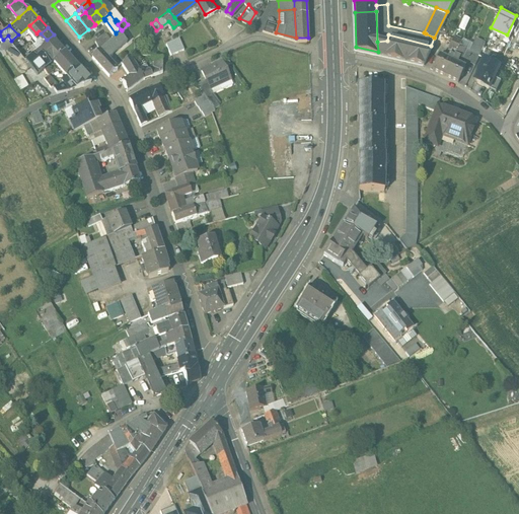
[(121,29),(116,32),(116,33),(115,34),(119,40),(118,40),(120,44),(128,38),(122,30),(121,29)]
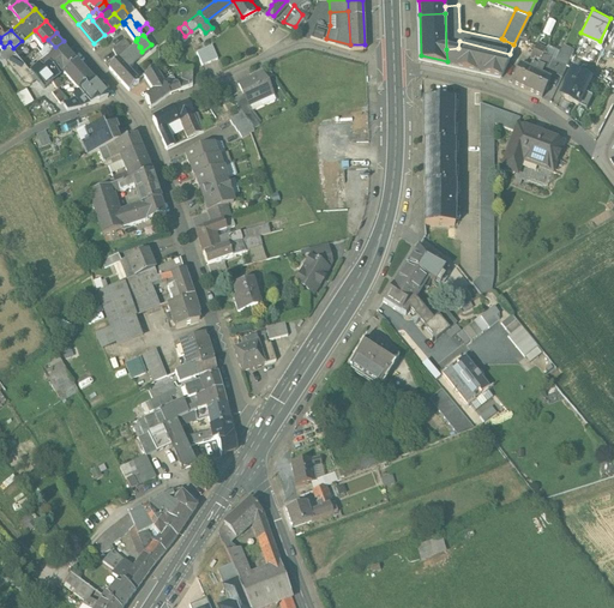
[(126,36),(113,44),(119,55),(130,46),(132,43),(126,36)]
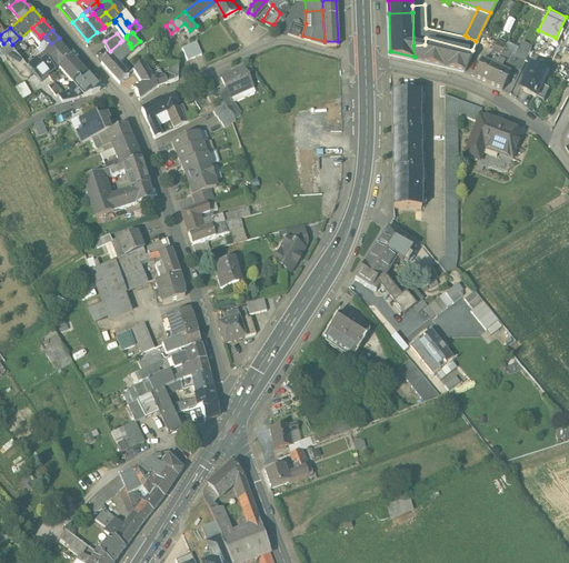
[(506,41),(497,37),(491,48),(495,49),(490,60),(496,62),(503,46),(506,41)]
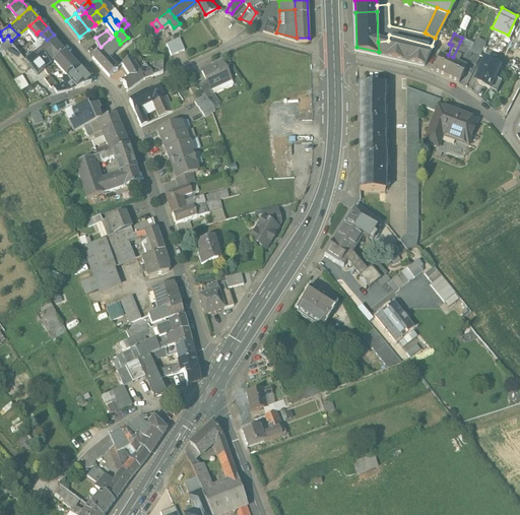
[(33,52),(18,35),(11,41),(13,43),(25,57),(33,52)]
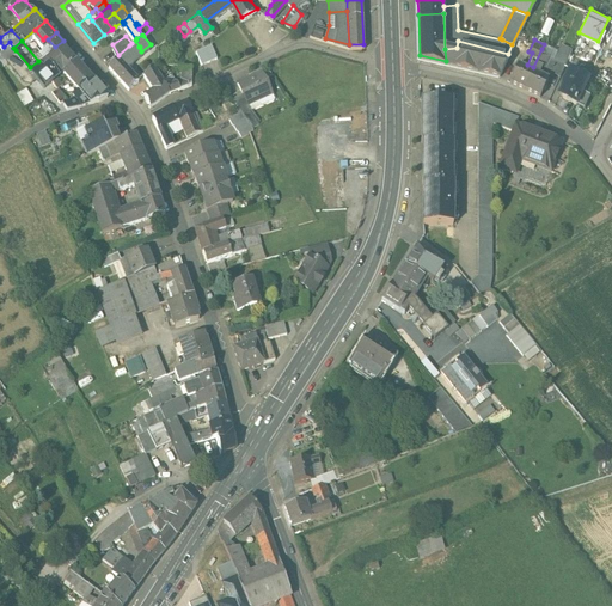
[(55,47),(38,60),(43,66),(49,60),(59,71),(63,67),(77,55),(63,41),(55,47)]
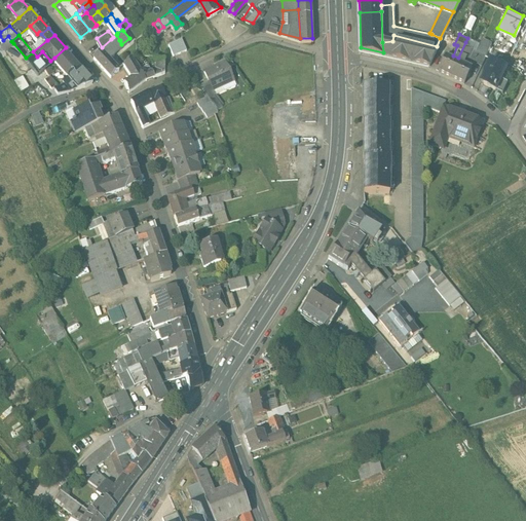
[(120,40),(116,35),(113,37),(111,39),(115,44),(119,40),(120,40)]
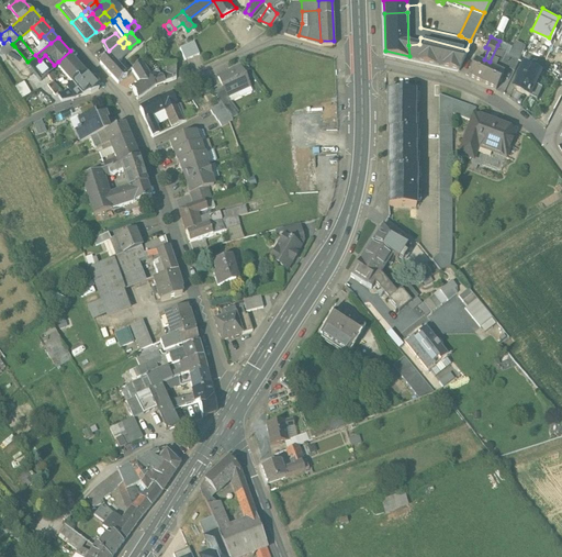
[(467,49),(420,37),(419,44),(416,57),(458,67),(467,49)]
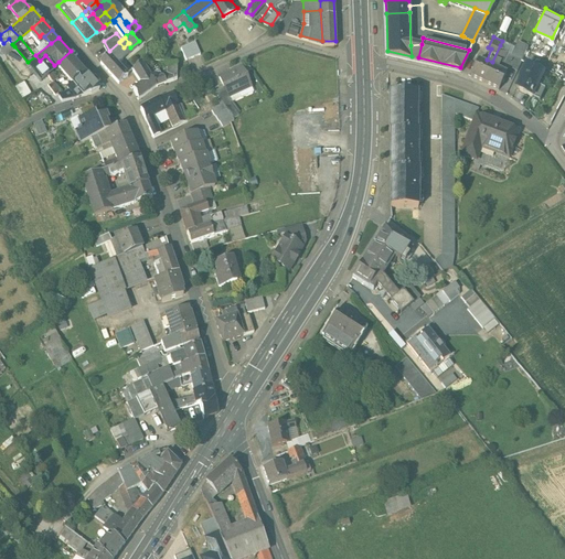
[(195,39),(182,44),(187,56),(201,50),(195,39)]
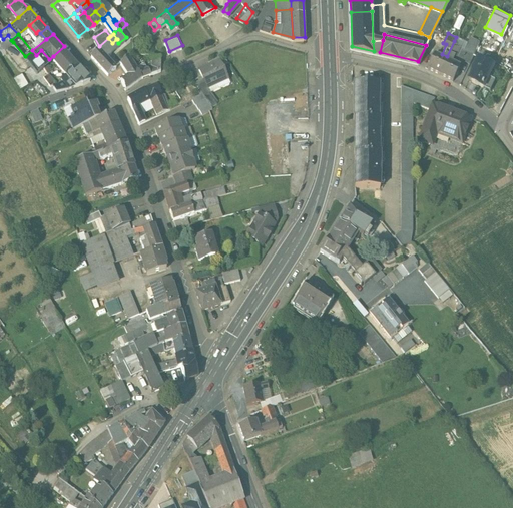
[(152,40),(132,40),(133,49),(131,51),(139,51),(153,51),(152,40)]
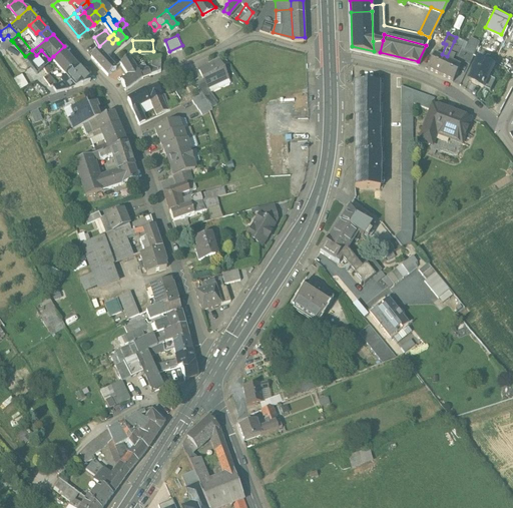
[(383,40),(373,41),(374,51),(380,52),(383,40)]
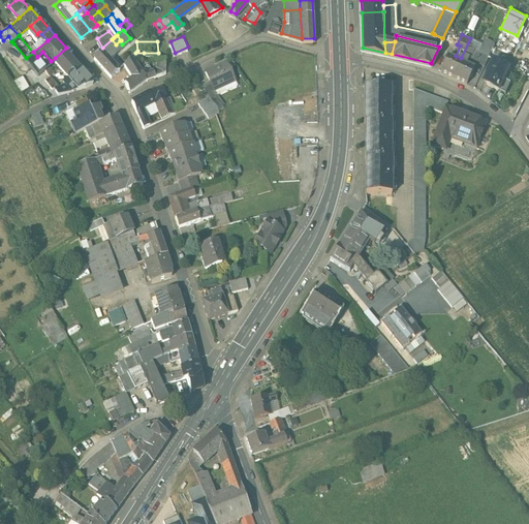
[(113,47),(109,42),(103,48),(111,56),(116,52),(113,47)]
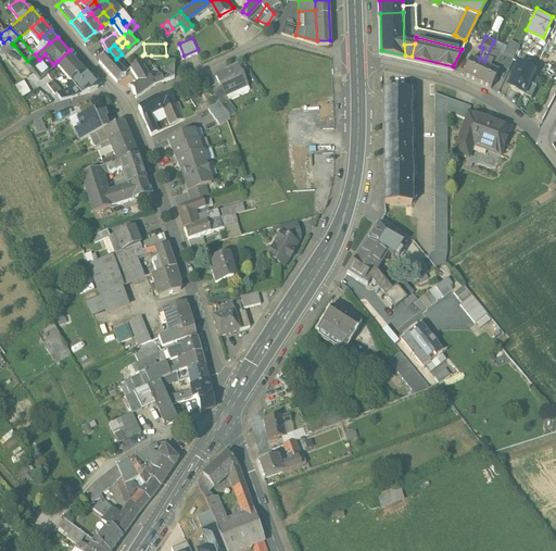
[(497,48),(492,45),(484,61),(489,63),(491,58),(493,59),(497,48)]
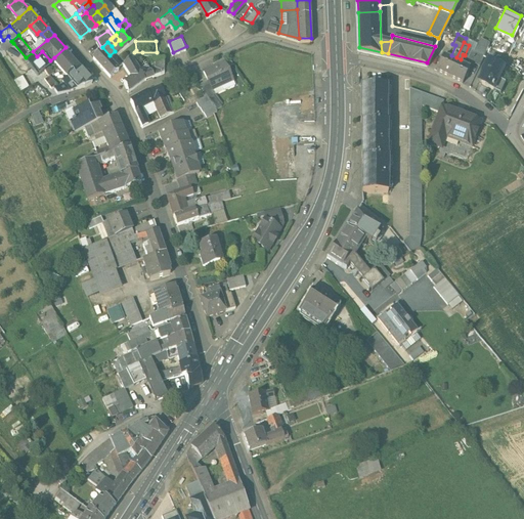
[(26,57),(13,43),(6,48),(19,65),(20,63),(27,58),(26,57)]
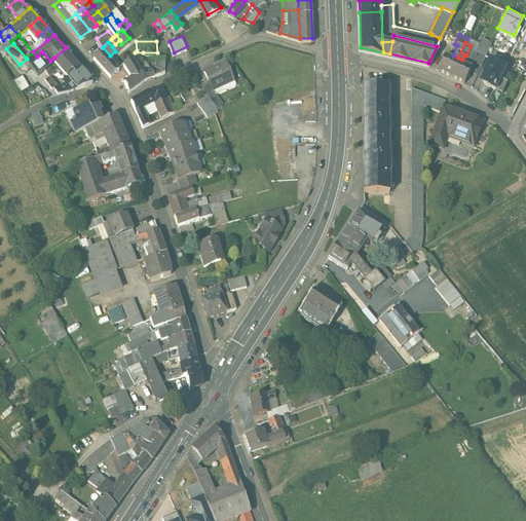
[(481,49),(471,45),(466,56),(476,60),(481,49)]
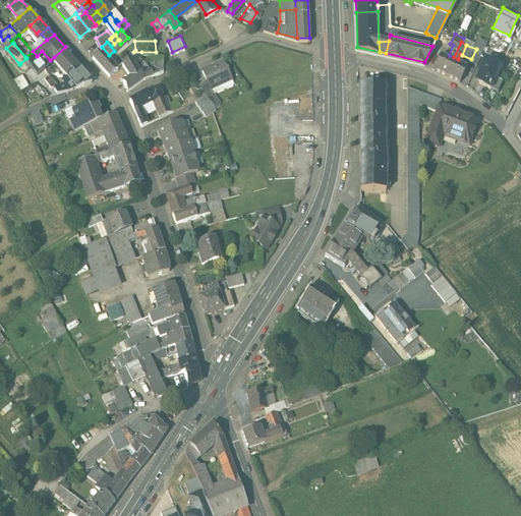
[(79,64),(65,47),(54,57),(67,72),(72,67),(73,69),(79,64)]
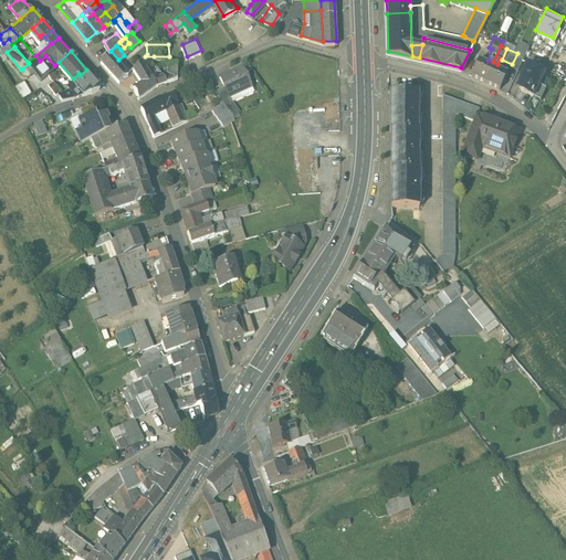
[(118,60),(111,51),(102,57),(119,78),(128,72),(118,60)]
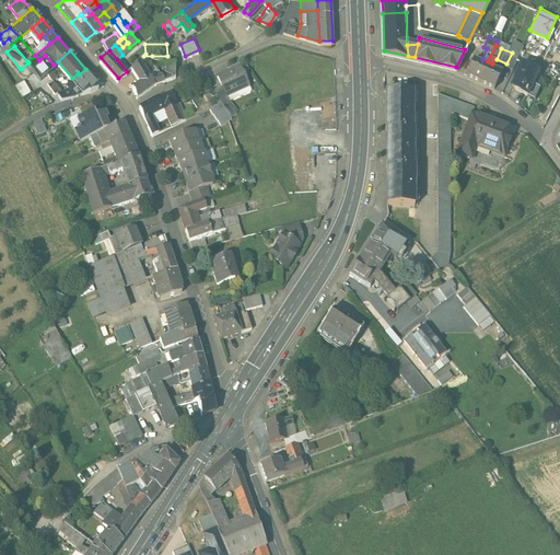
[(517,55),(512,53),(506,64),(512,67),(517,55)]
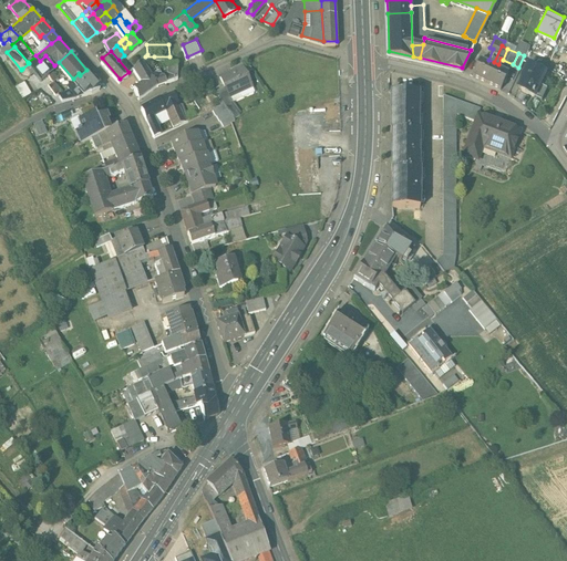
[(45,55),(40,61),(35,55),(35,56),(28,62),(29,63),(32,68),(41,78),(49,71),(54,65),(45,55)]
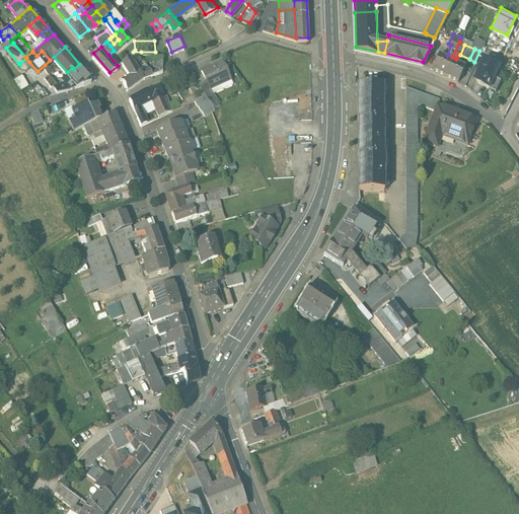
[(447,55),(439,51),(431,66),(445,72),(452,57),(447,55)]
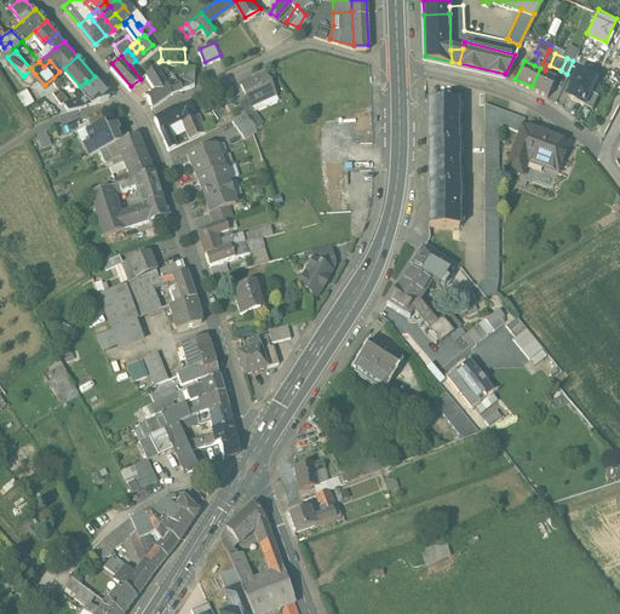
[(168,67),(168,62),(159,62),(155,64),(160,72),(168,67)]
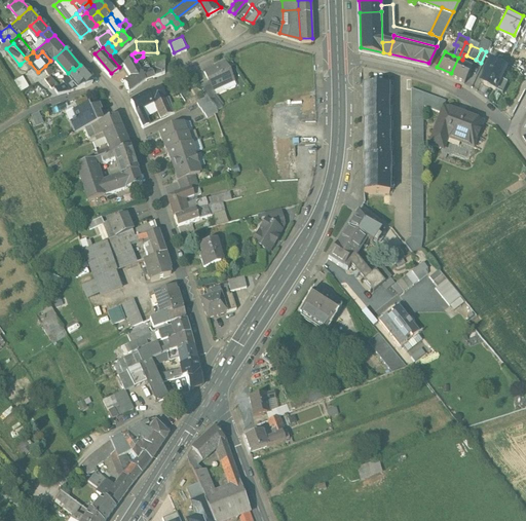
[(136,61),(132,54),(124,63),(130,74),(124,79),(128,89),(145,77),(142,71),(136,61)]
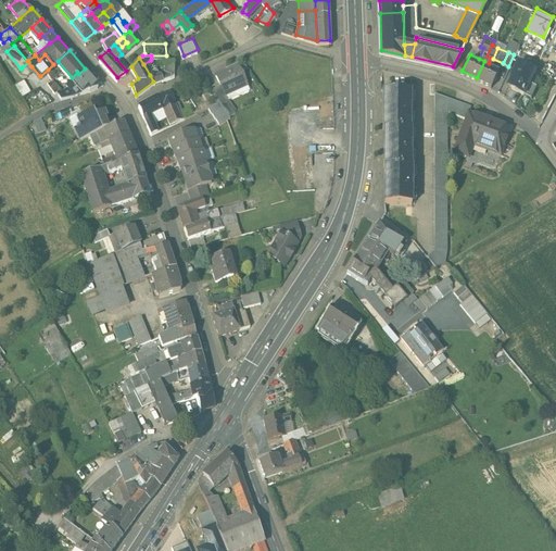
[(165,70),(160,71),(162,78),(174,74),(174,59),(165,59),(165,70)]
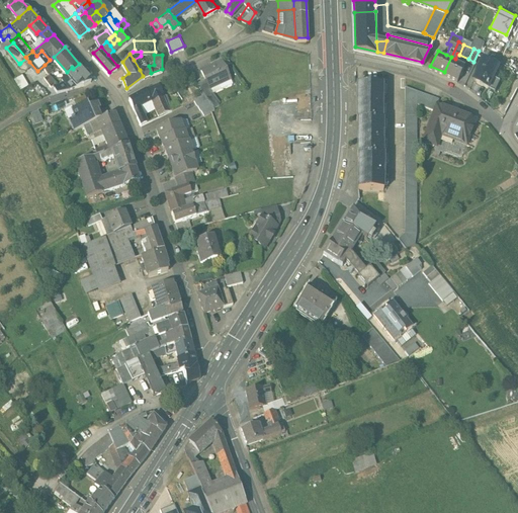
[(500,63),(484,55),(473,76),(478,78),(477,79),(488,84),(489,83),(491,80),(490,80),(492,75),(494,75),(500,63)]
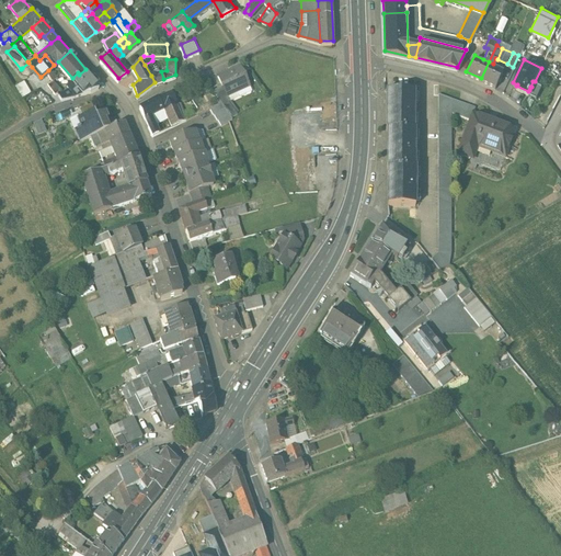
[(493,64),(489,61),(481,78),(495,86),(503,68),(493,64)]
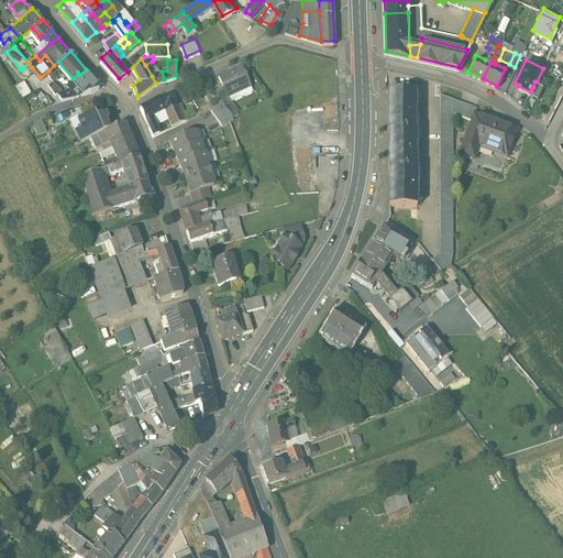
[(29,63),(22,68),(26,72),(32,67),(29,63)]
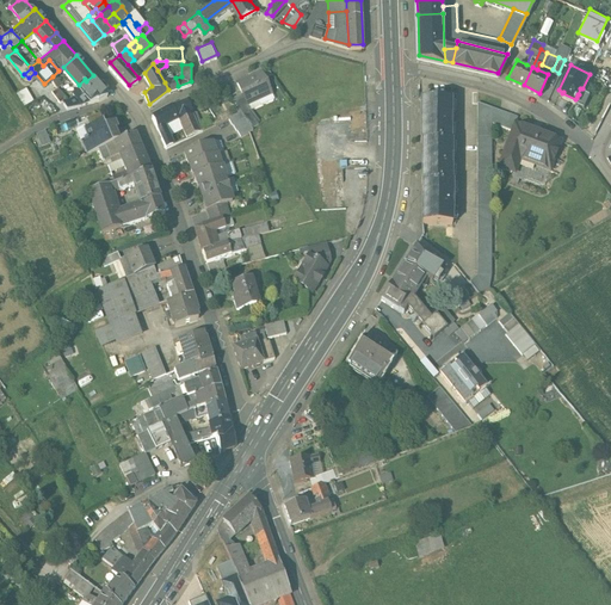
[(263,68),(238,79),(244,90),(248,102),(250,100),(272,90),(263,68)]
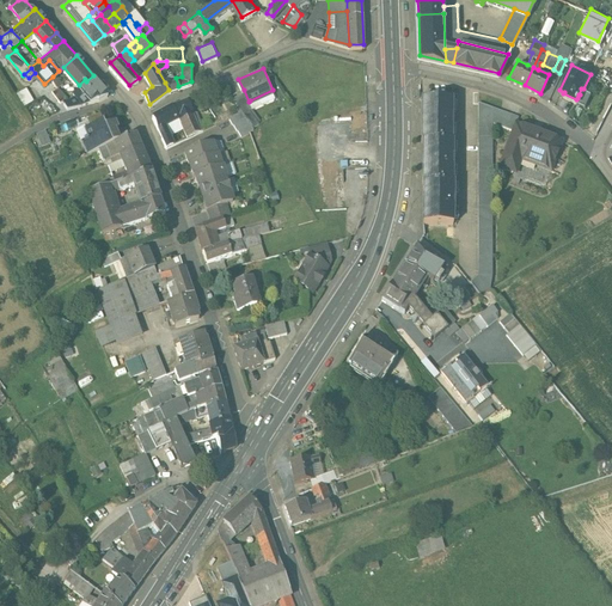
[(63,81),(57,74),(53,77),(57,85),(63,81)]
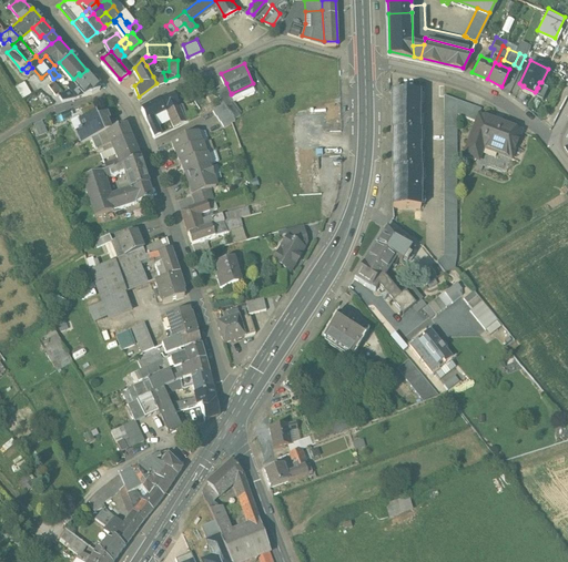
[(100,84),(87,70),(80,75),(79,73),(73,79),(84,91),(91,89),(91,90),(100,84)]
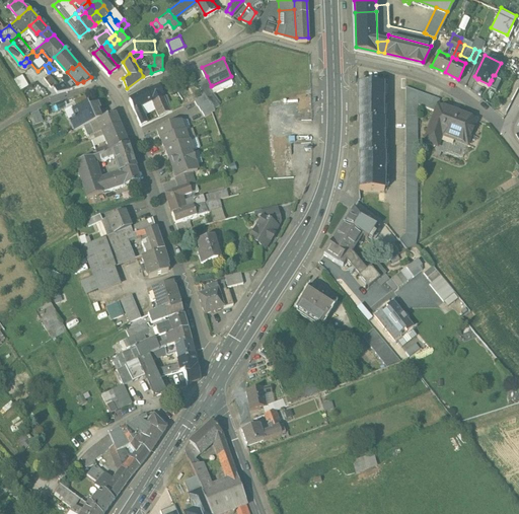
[(149,66),(140,70),(143,76),(151,73),(149,66)]
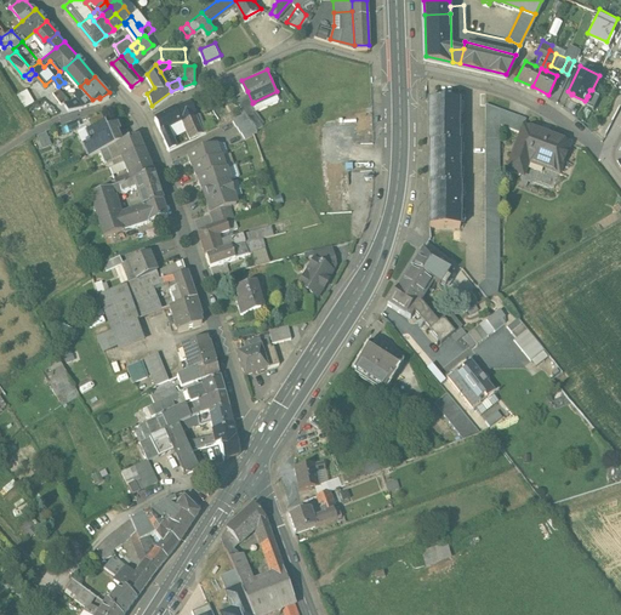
[(58,86),(53,90),(61,101),(72,94),(64,83),(58,86)]
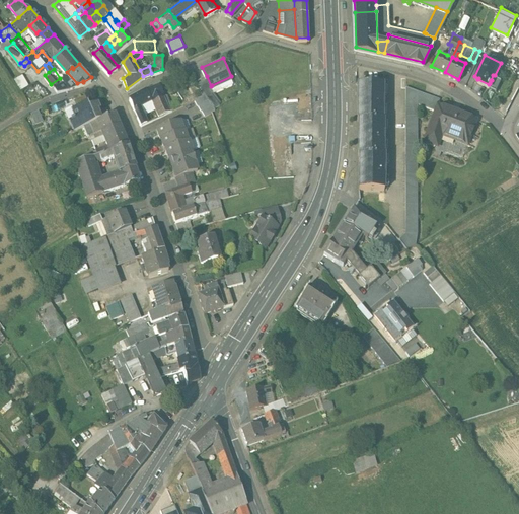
[(211,86),(207,76),(197,80),(207,93),(211,90),(212,90),(213,88),(212,85),(211,86)]
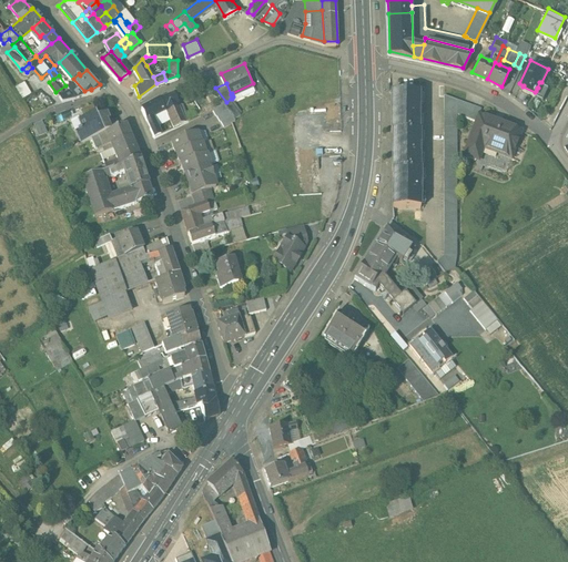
[(419,89),(391,89),(391,128),(392,128),(392,166),(393,166),(392,204),(421,205),(421,165),(419,165),(421,128),(419,128),(419,89)]
